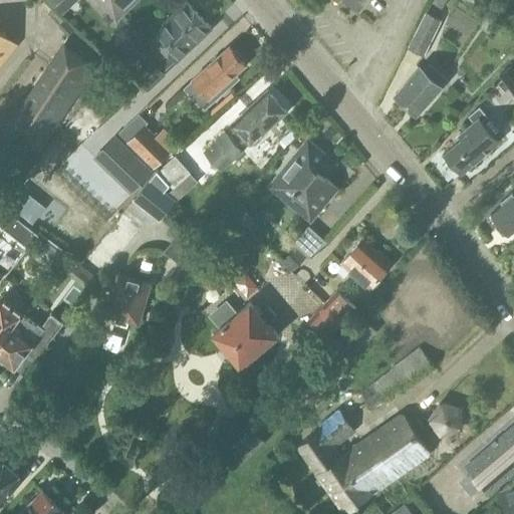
[(47,0),(61,14),(75,0),(47,0)]
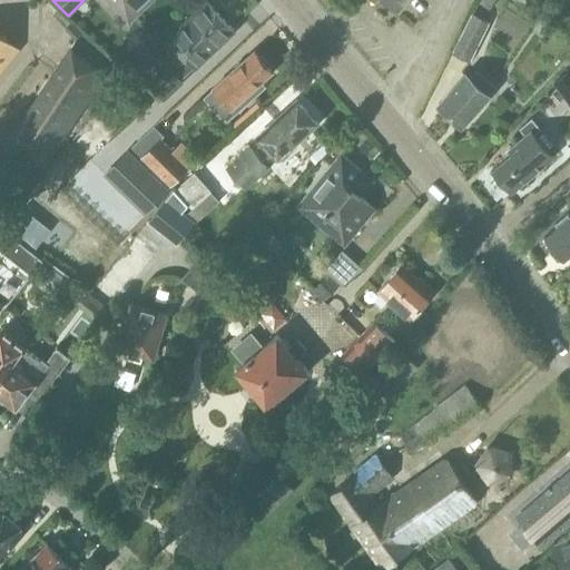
[(109,0),(117,7),(129,20),(139,10),(149,0),(109,0)]
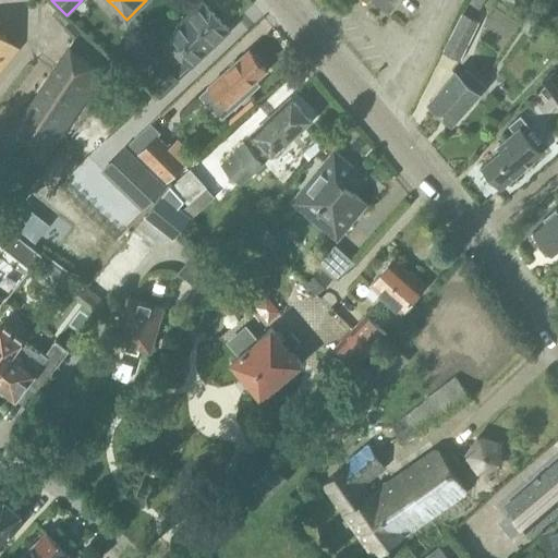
[(164,64),(145,81),(160,97),(178,80),(177,77),(203,53),(201,51),(210,43),(213,45),(229,29),(204,2),(164,40),(177,55),(165,65),(164,64)]
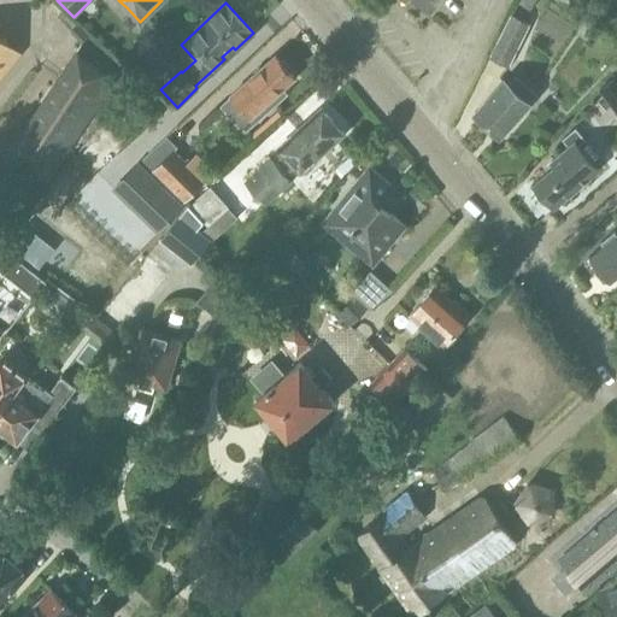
[(489,57),(510,66),(530,23),(511,13),(489,57)]
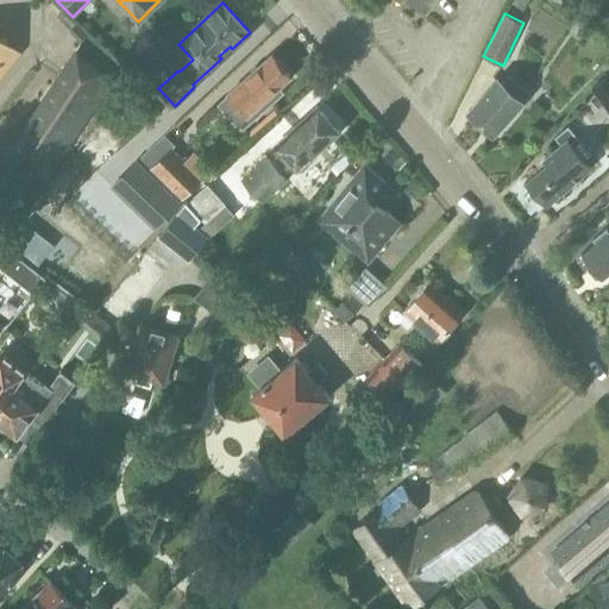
[(0,71),(18,51),(0,35),(0,71)]
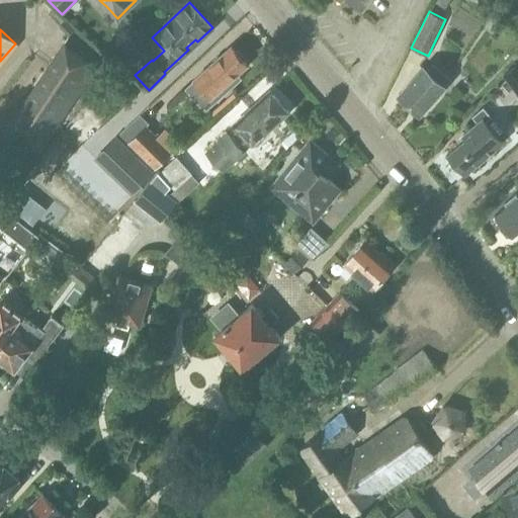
[(6,131),(34,152),(54,126),(54,125),(97,59),(75,38),(66,39),(23,104),(25,106),(6,131)]
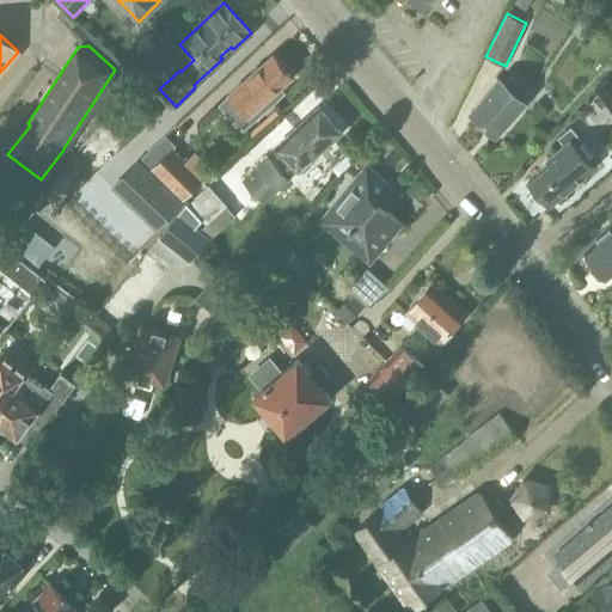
[(273,55),(231,92),(218,104),(243,132),(286,92),(279,85),(289,75),(273,55)]
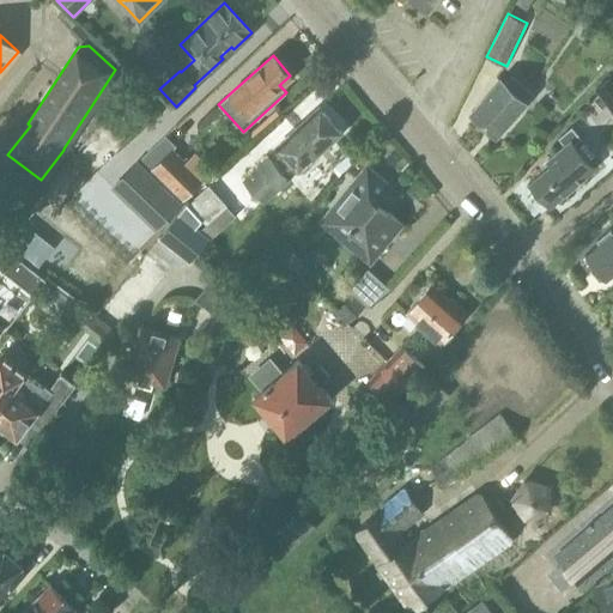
[(612,73),(594,87),(612,114),(612,73)]
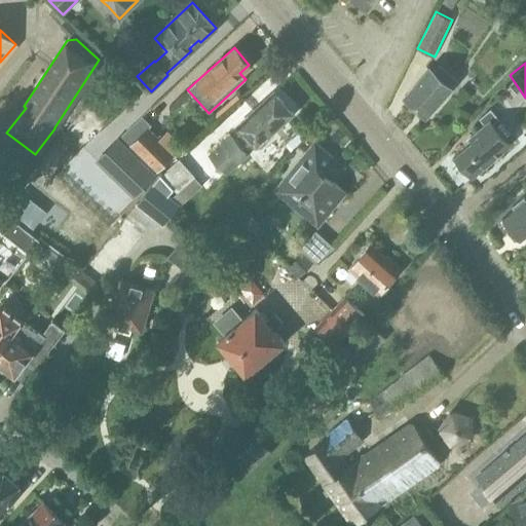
[(440,64),(434,71),(430,67),(405,96),(427,115),(458,80),(440,64)]
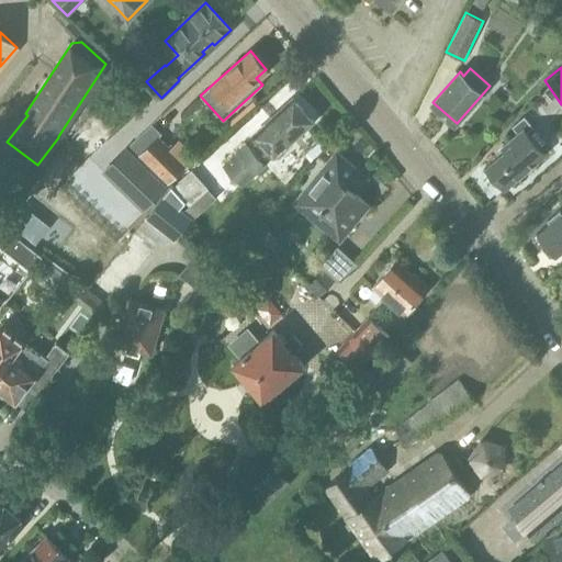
[(288,143),(288,144),(314,121),(293,99),(268,122),(255,134),(274,155),(288,143)]
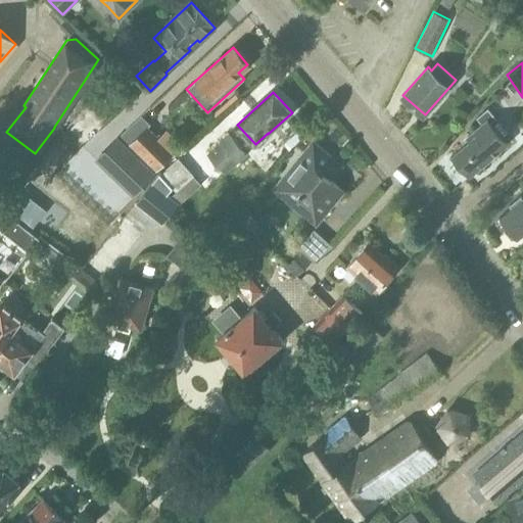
[(470,141),(453,155),(470,176),(508,144),(490,124),(496,119),(488,108),(477,117),(482,124),(467,137),(470,141)]
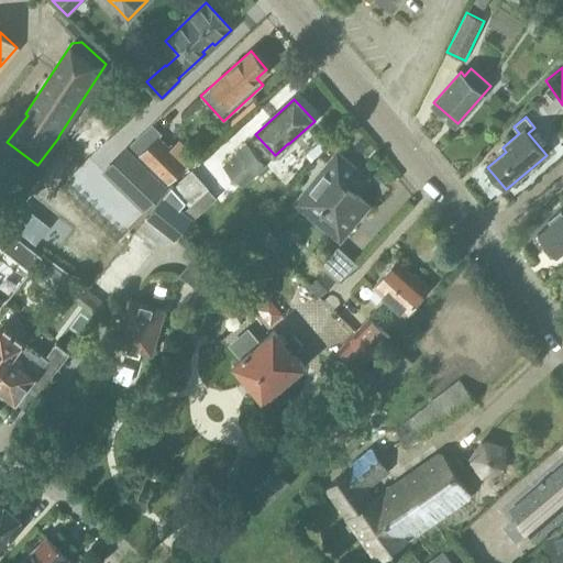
[(158,135),(140,154),(139,155),(168,184),(187,164),(158,135)]
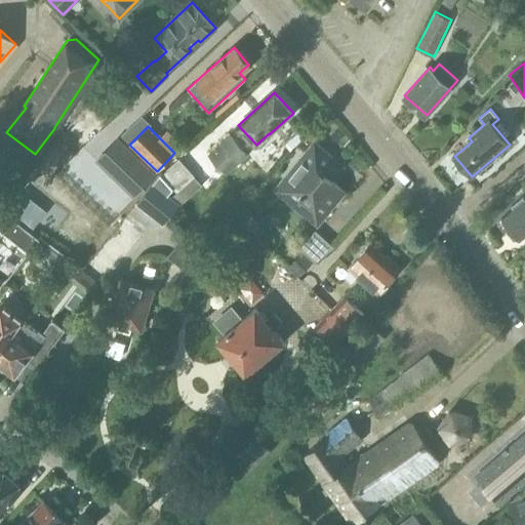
[(227,174),(248,153),(231,134),(209,156),(227,174)]
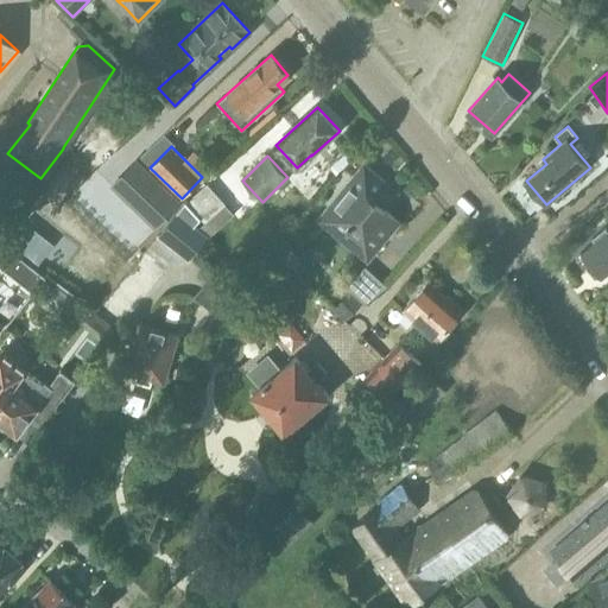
[(362,164),(317,220),(340,240),(365,261),(371,254),(398,222),(384,210),(397,194),(391,188),(362,164)]
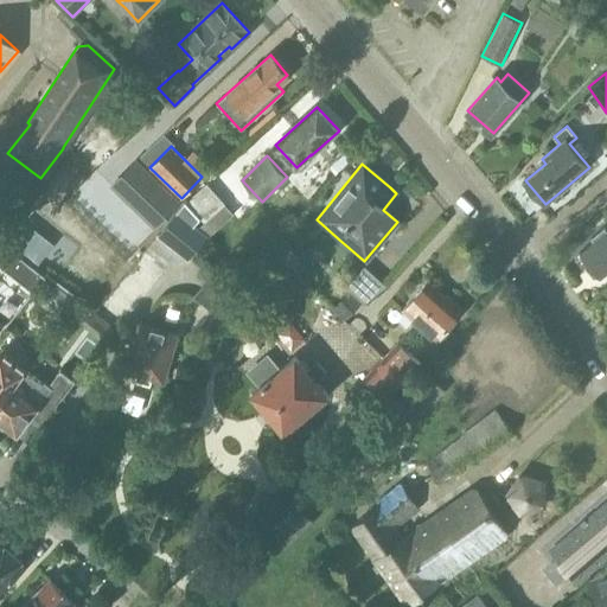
[(204,222),(225,204),(206,183),(186,202),(204,222)]
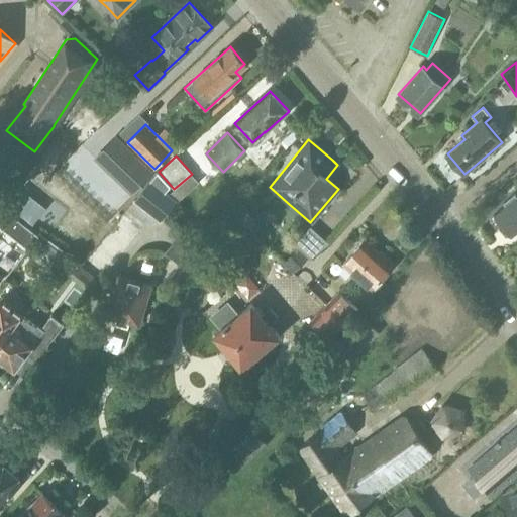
[(144,164),(123,186),(132,195),(153,173),(144,164)]
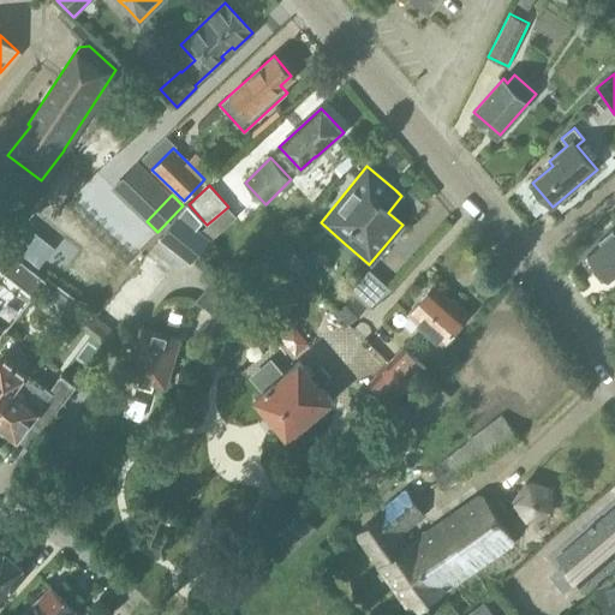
[(191,262),(209,239),(196,230),(195,230),(201,221),(187,206),(160,239),(191,262)]
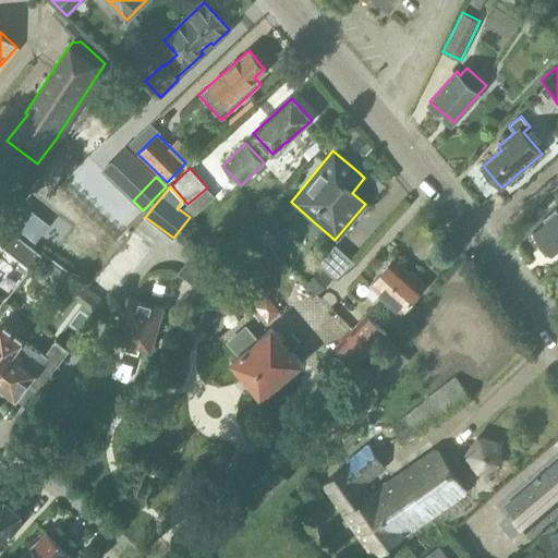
[(182,209),(192,217),(198,211),(191,202),(187,204),(182,209)]
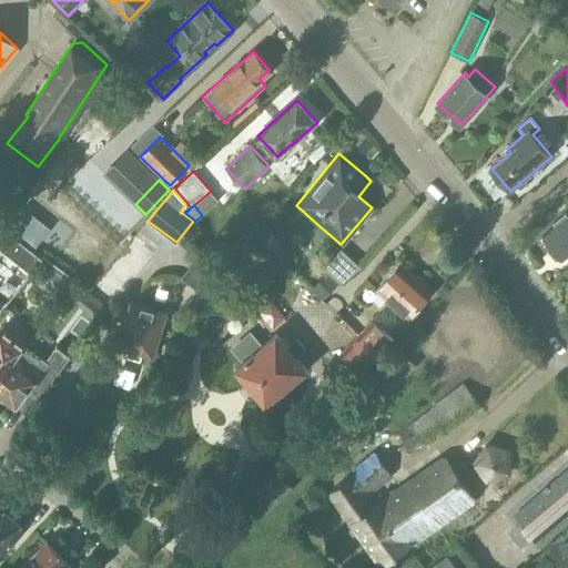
[(567,215),(567,216),(565,213),(553,223),(556,226),(543,236),(561,261),(567,254),(567,215)]
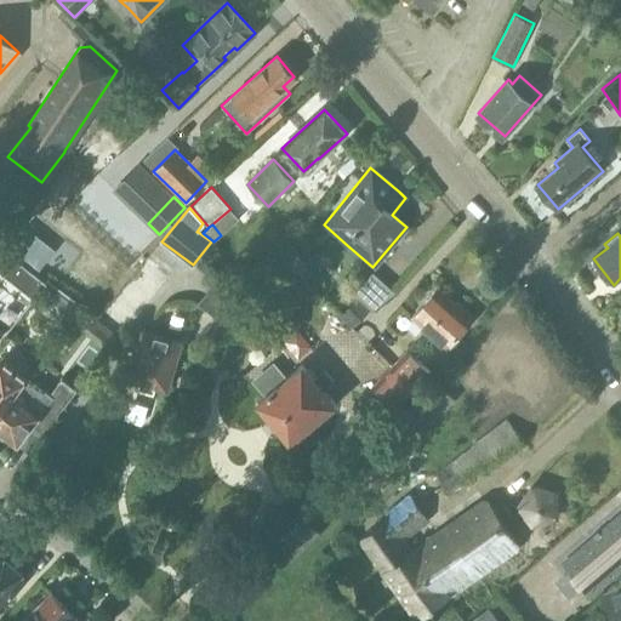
[(300,241),(295,248),(301,254),(307,248),(300,241)]
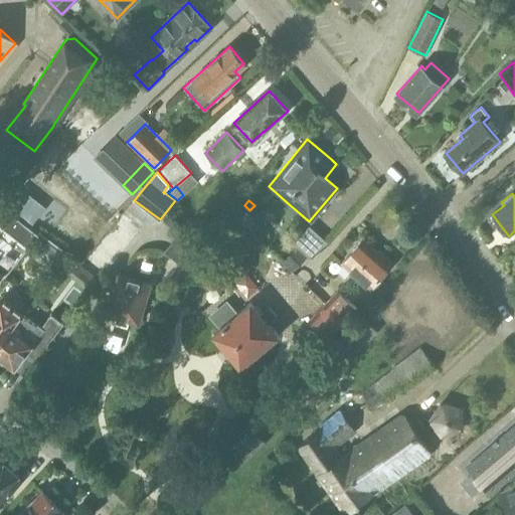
[(3,206),(0,209),(0,225),(28,248),(39,235),(3,206)]
